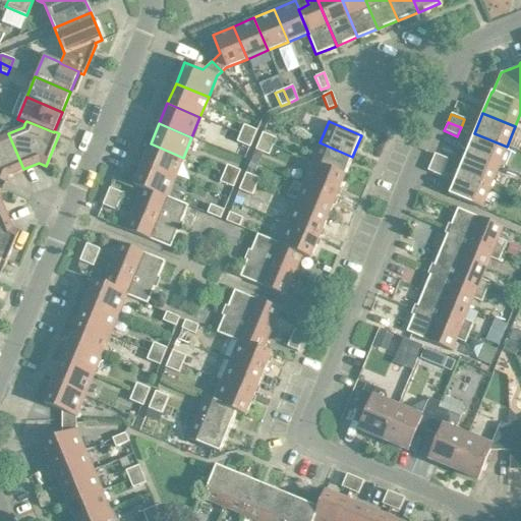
[(256,130),(243,125),(240,133),(253,138),(256,130)]
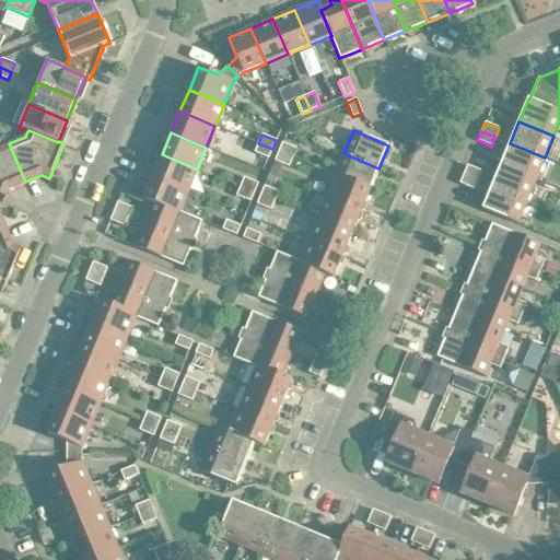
[(292,158),(295,149),(282,142),(278,151),(292,158)]
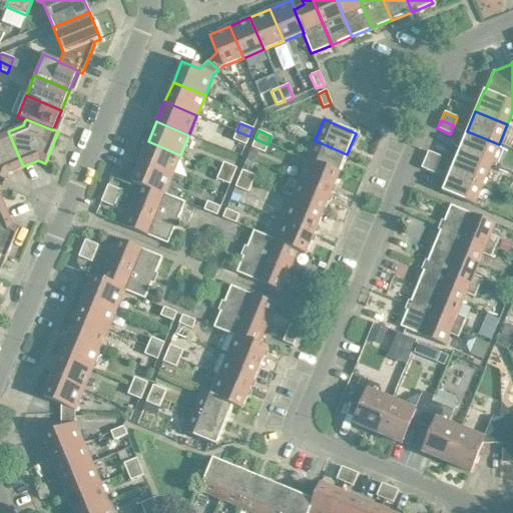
[(0,177),(5,179),(7,173),(23,166),(8,131),(0,134),(0,177)]
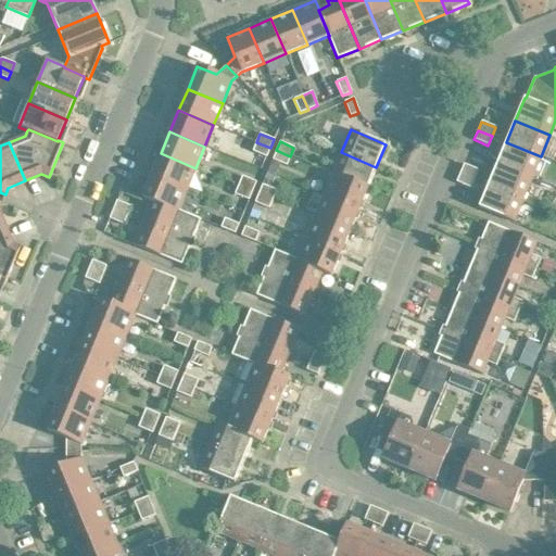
[(256,142),(252,152),(266,158),(270,148),(256,142)]
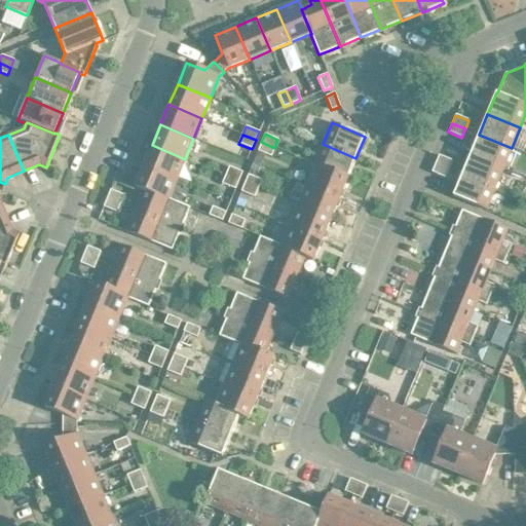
[(479,135),(470,154),(502,168),(512,148),(479,135)]
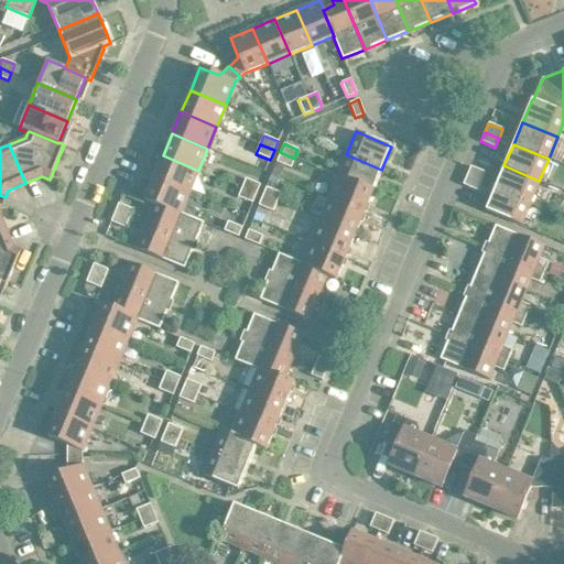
[(275,162),(290,169),(294,159),(280,152),(275,162)]
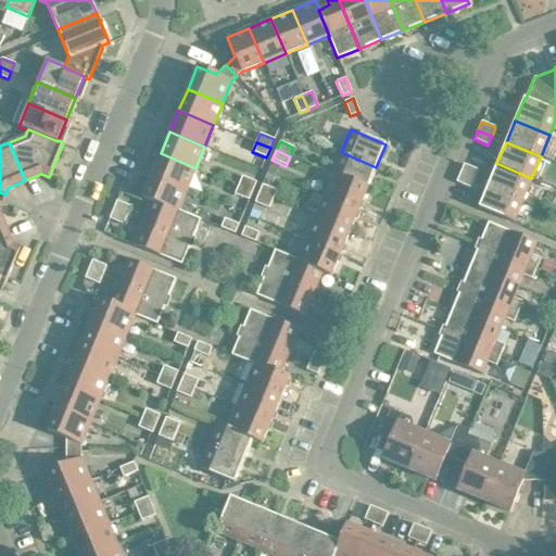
[(376,167),(341,152),(332,174),(367,188),(376,167)]
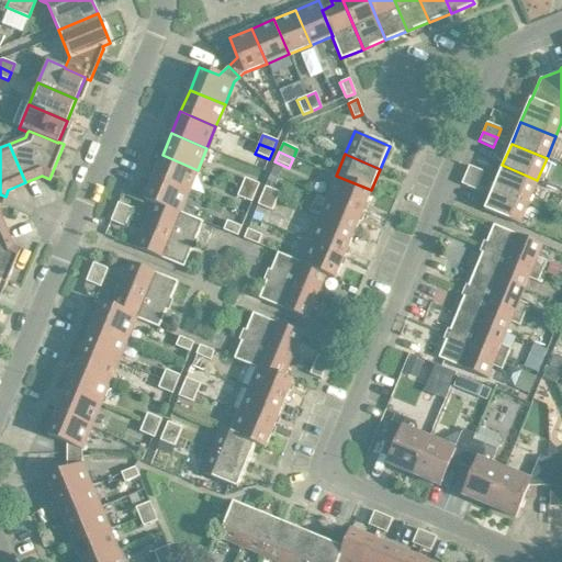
[(163,155),(154,177),(189,191),(198,170),(163,155)]
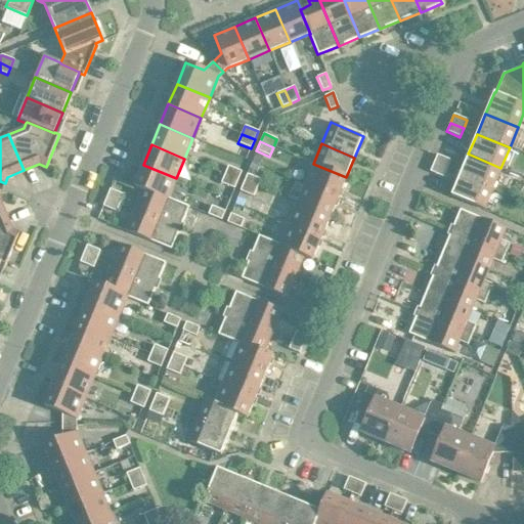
[(468,154),(460,174),(492,188),(500,168),(468,154)]
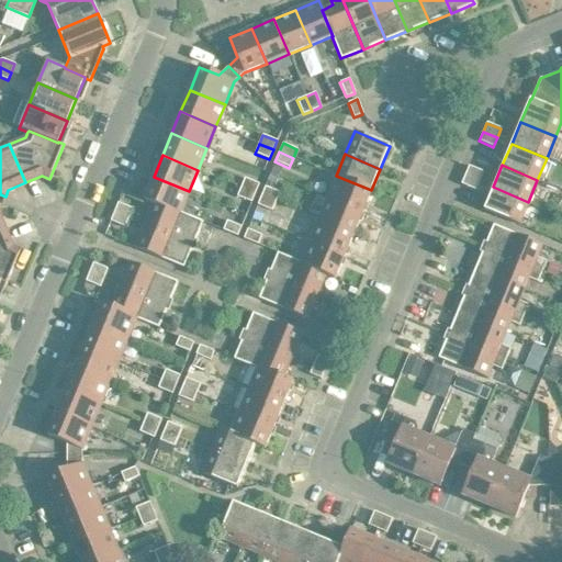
[(469,166),(464,175),(479,181),(483,172),(469,166)]
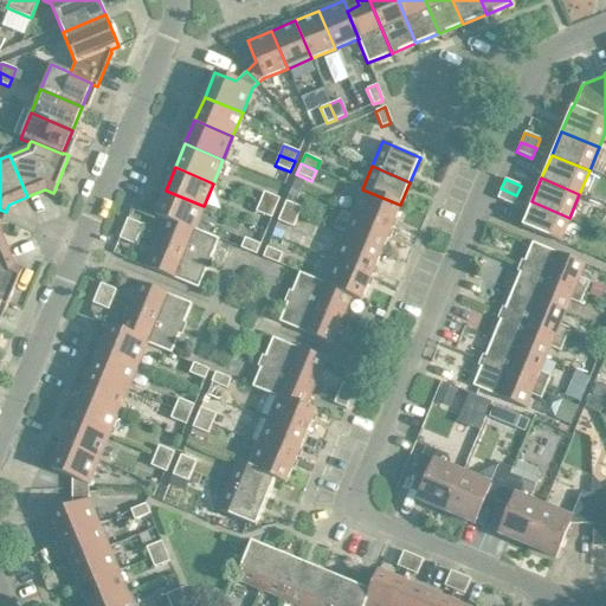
[(516,195),(501,188),(497,199),(513,205),(516,195)]
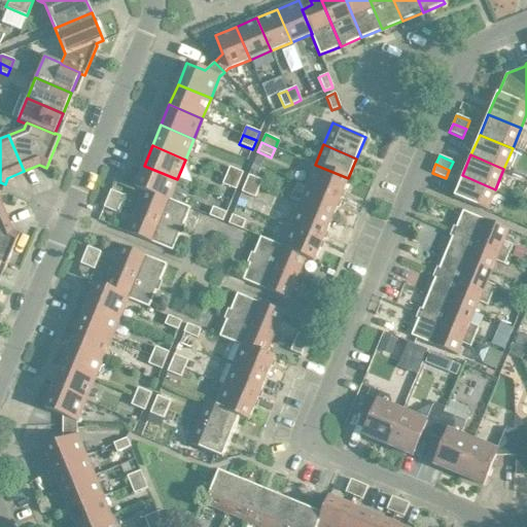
[(307,185),(340,199),(348,178),(315,165),(307,185)]
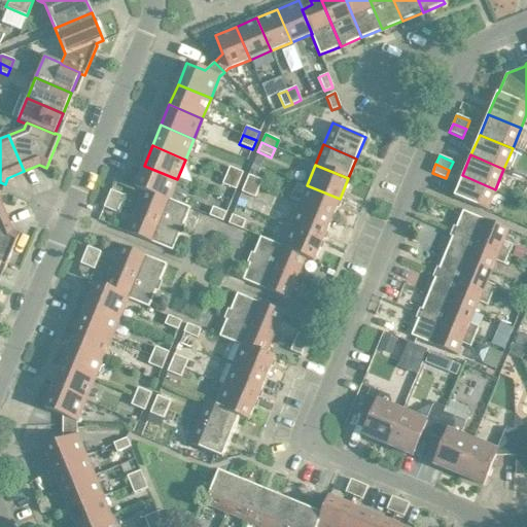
[(135,187),(143,191),(144,190),(168,200),(169,199),(177,179),(144,166),(135,187)]
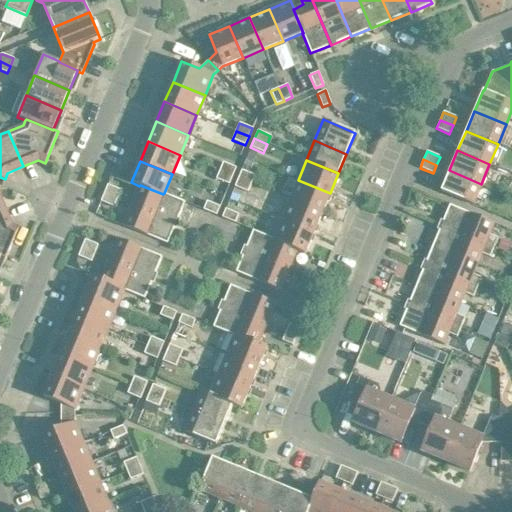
[(236,168),(223,162),(219,170),(232,176),(236,168)]
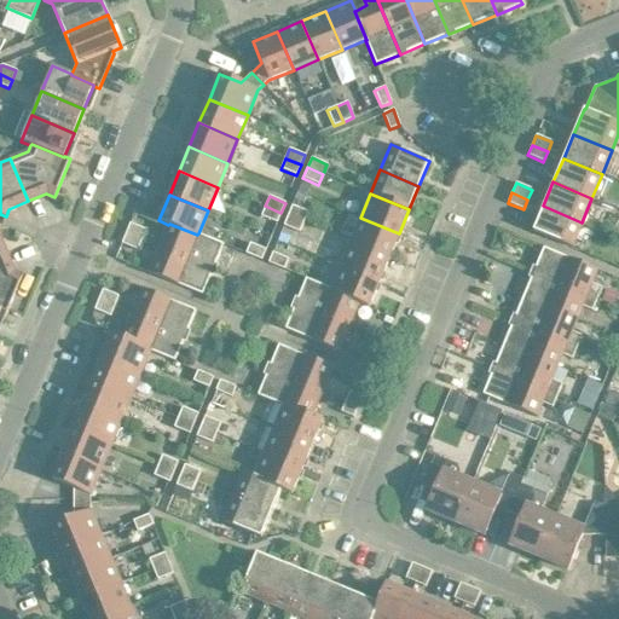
[(281,213),(265,206),(260,217),(276,224),(281,213)]
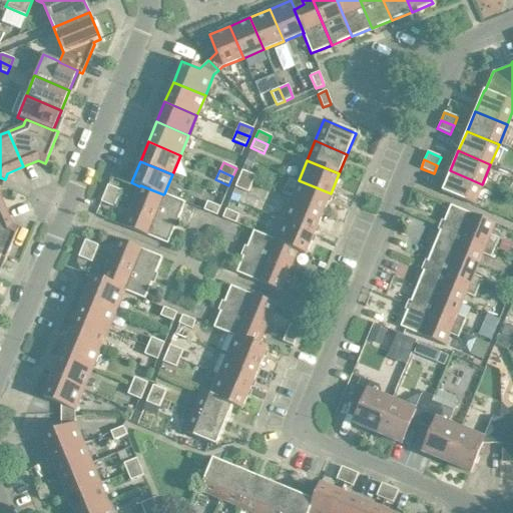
[(254,175),(241,170),(238,178),(251,184),(254,175)]
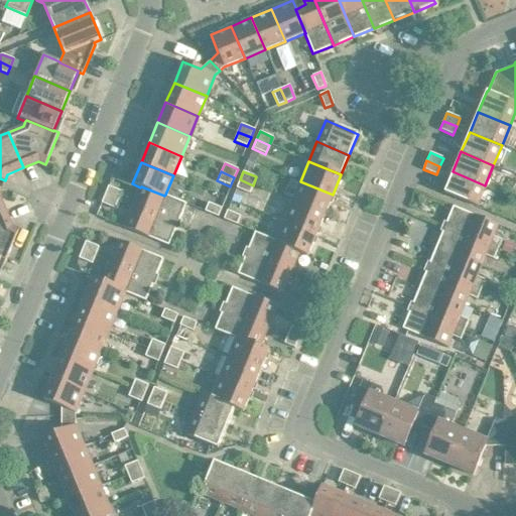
[(453,171),(443,192),(476,206),(485,185),(453,171)]
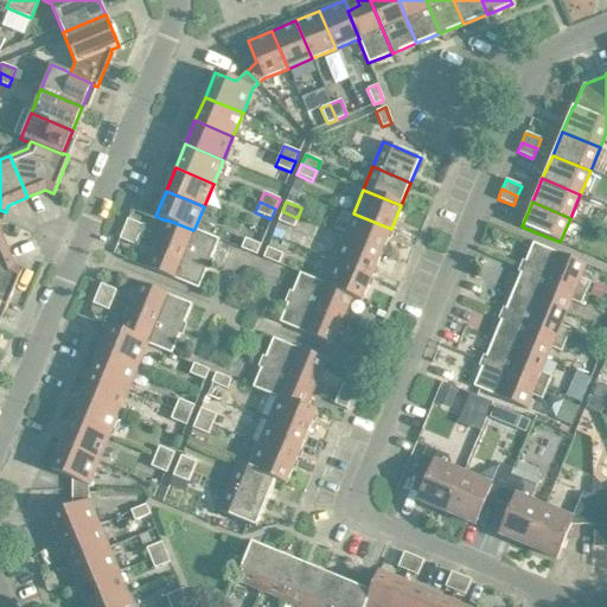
[(298,218),(282,211),(278,222),(293,228),(298,218)]
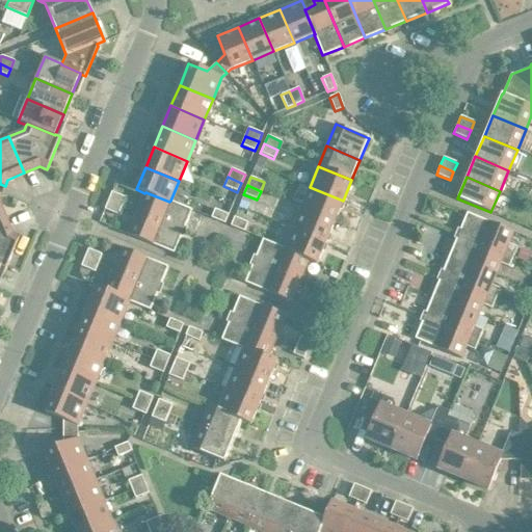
[(301,208),(334,221),(343,201),(310,187),(301,208)]
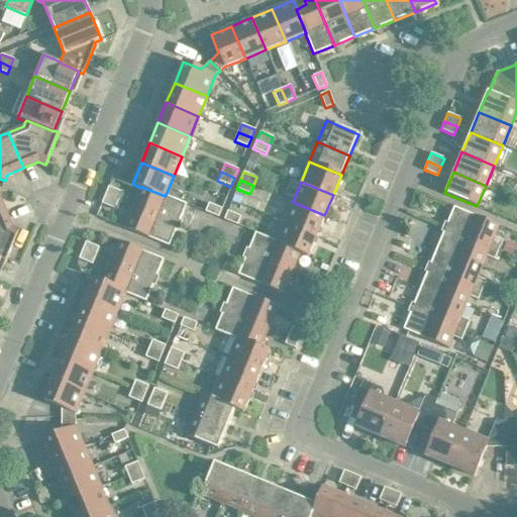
[(105,195),(118,201),(121,192),(108,187),(105,195)]
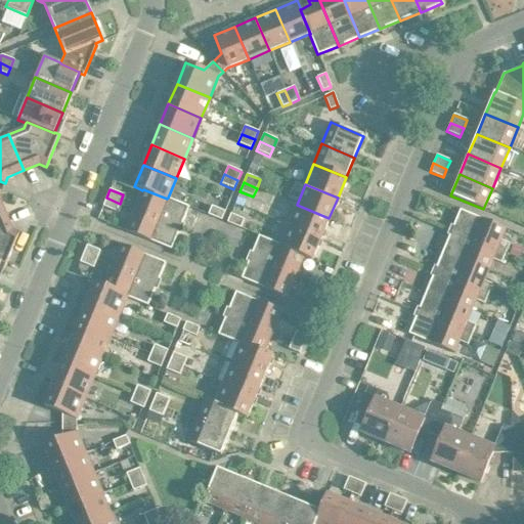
[(142,190),(134,210),(179,228),(188,207),(168,198),(167,199),(143,189),(142,190)]
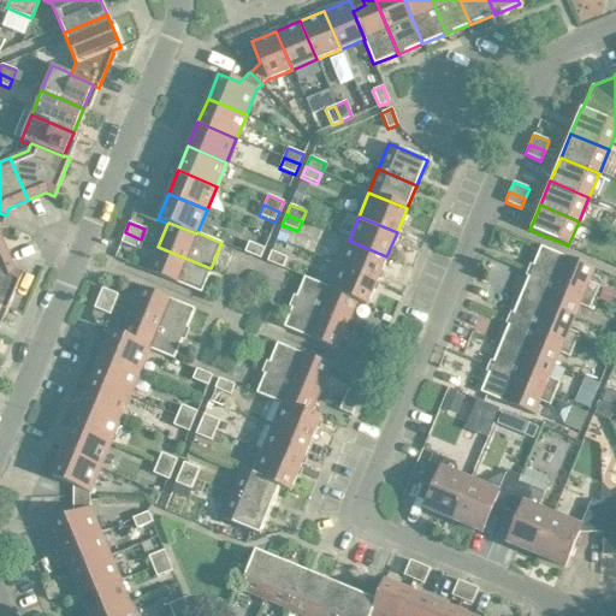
[(136,249),(141,240),(125,232),(120,243),(136,249)]
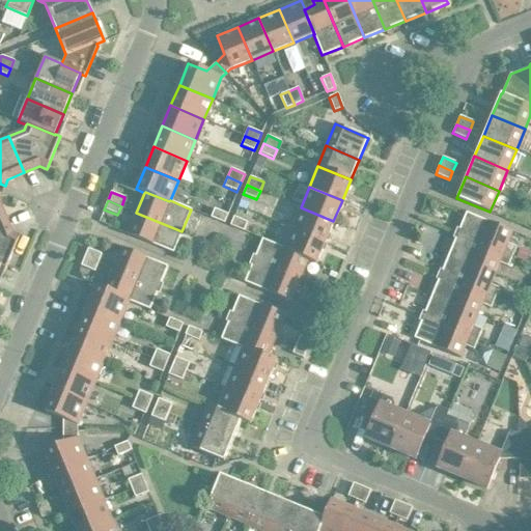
[(291,228),(325,242),(333,221),(301,207),(291,228)]
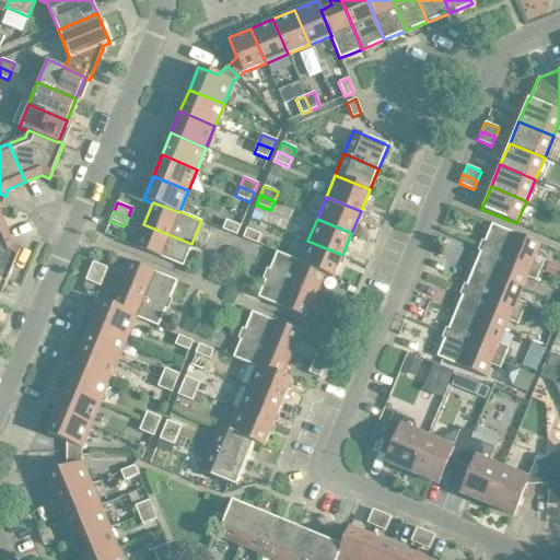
[(222,230),(236,235),(240,226),(225,220),(222,230)]
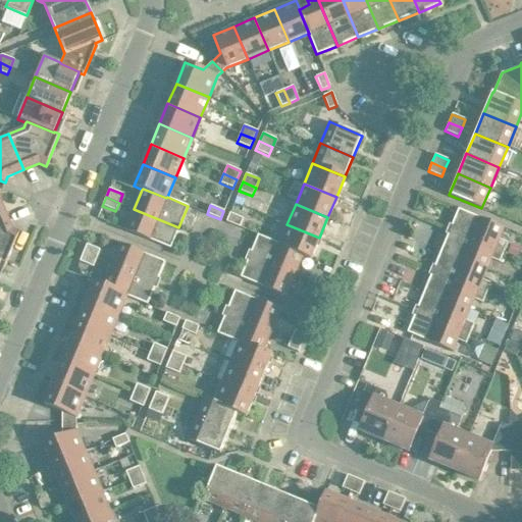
[(134,209),(125,229),(170,249),(178,227),(134,209)]
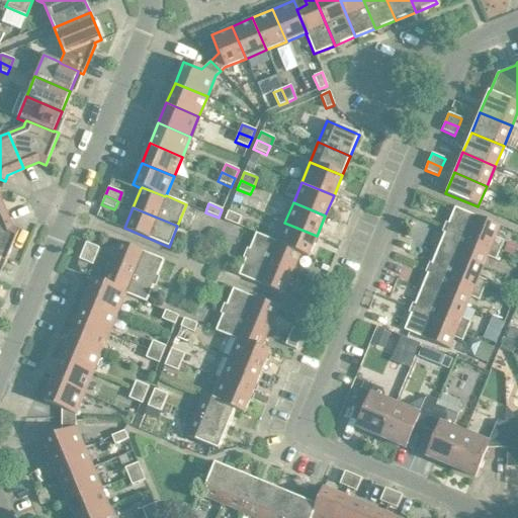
[(445,228),(499,250),(503,241),(494,237),(499,226),(454,207),(445,228)]
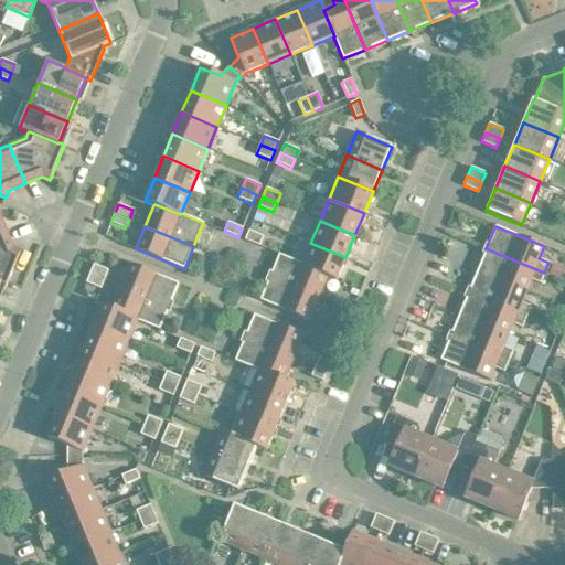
[(6,231),(0,233),(0,283),(0,284),(6,286),(20,252),(12,248),(6,231)]
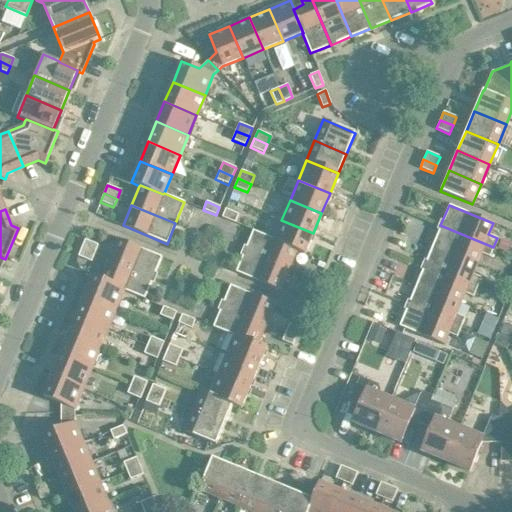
[(221,217),(234,223),(238,214),(225,209),(221,217)]
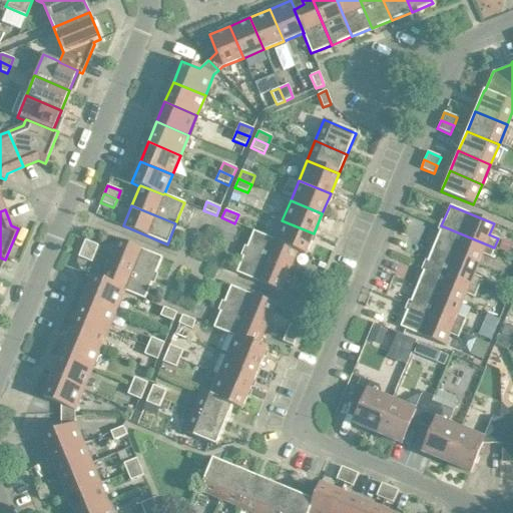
[(297,250),(297,251),(306,254),(314,233),(282,220),(274,239),(274,240),(297,250)]
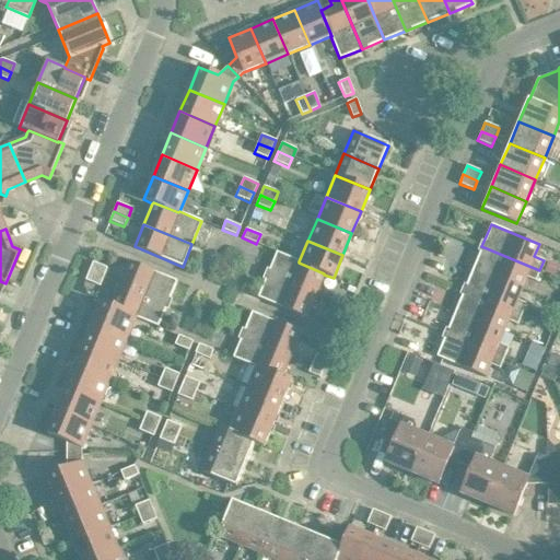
[(473,268),(521,289),(526,277),(535,281),(539,270),(481,246),(473,268)]
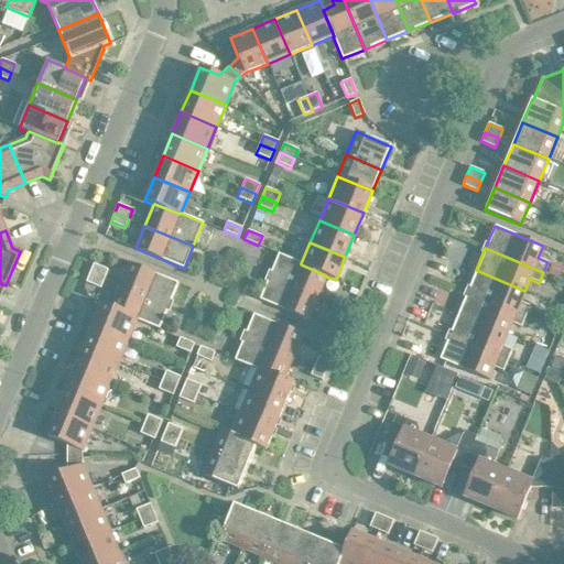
[(269,277),(317,297),(326,277),(326,275),(301,264),(301,263),(279,253),(269,277)]
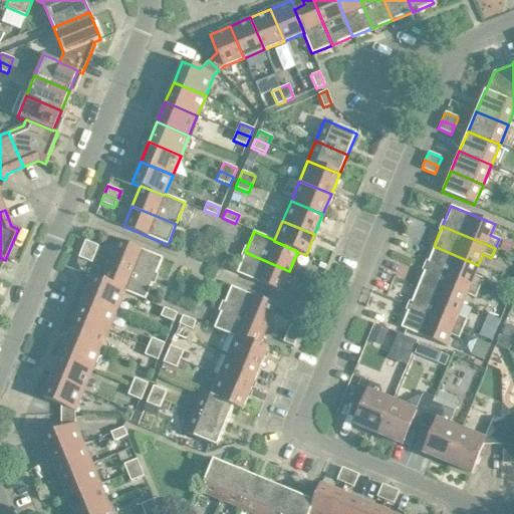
[(154,279),(162,258),(117,240),(109,260),(154,279)]
